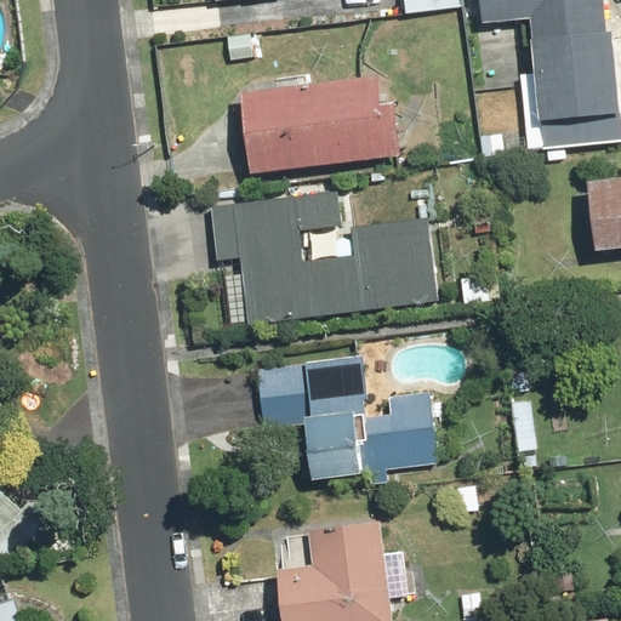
[(212,0),(214,3),(234,0),(246,0),(249,26),(284,23),(281,0),(212,0)]
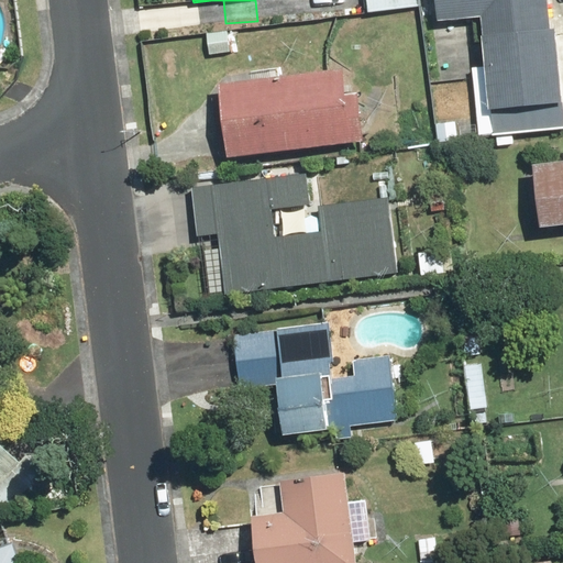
[(419,0),(366,0),(367,17),(420,13),(419,0)]
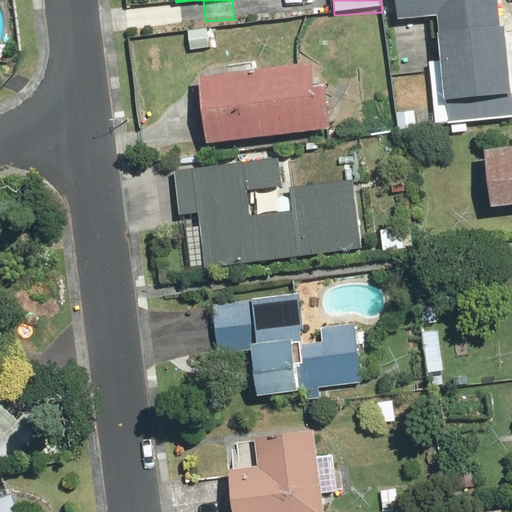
[(396,0),(398,20),(438,17),(437,63),(423,63),(430,116),(445,114),(446,121),(511,117),(511,98),(499,0),(396,0)]
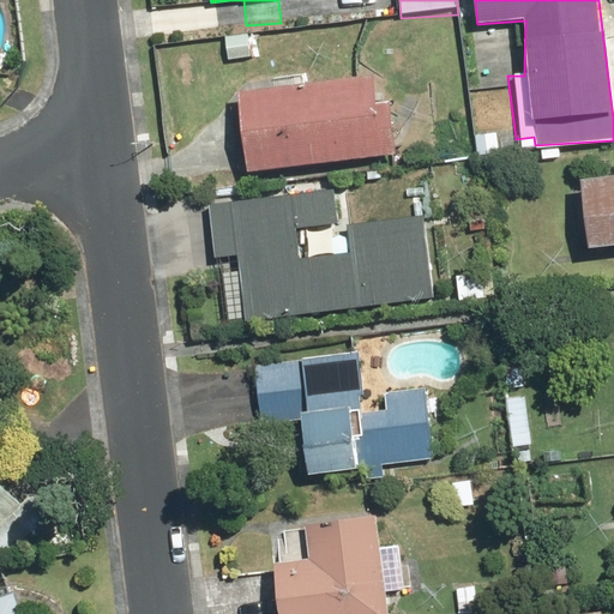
[(392,102),(372,104),(368,74),(238,91),(248,172),(372,155),(398,151),(392,102)]
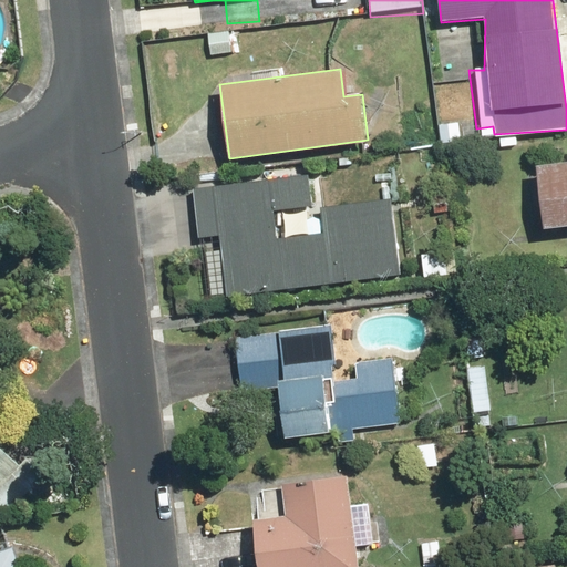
[(463,143),(463,116),(435,117),(435,143),(463,143)]
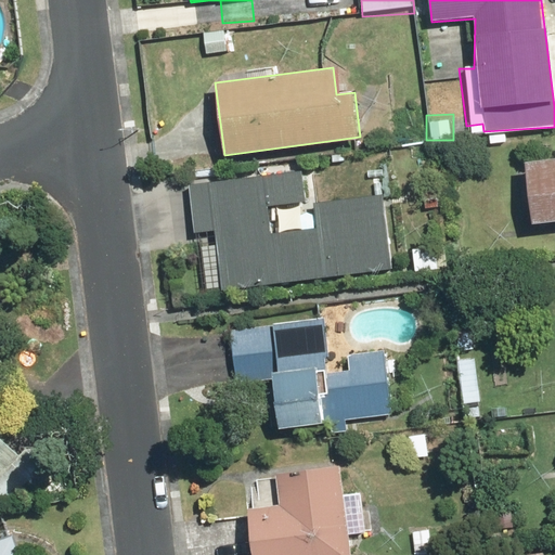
[(554,159),(523,164),(529,224),(554,221),(554,159)]
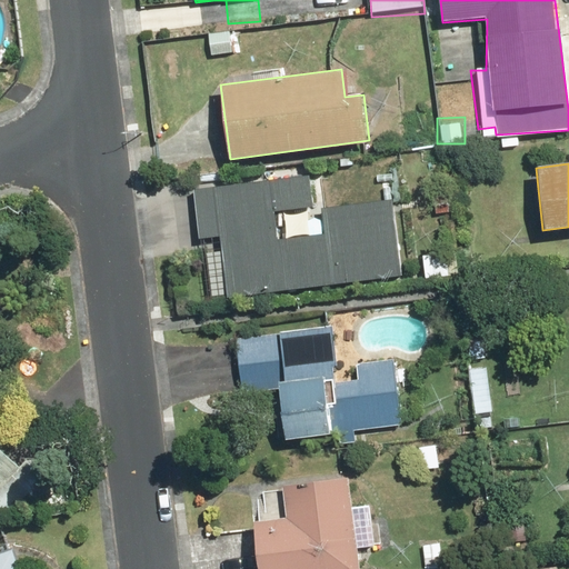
[(307,178),(191,190),(199,241),(223,238),(225,249),(220,249),(227,300),(403,275),(392,197),(318,208),(322,237),(277,243),(272,213),(311,208),(307,178)]
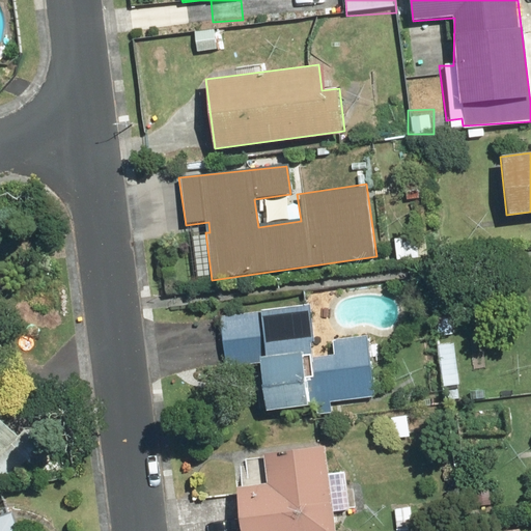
[(260,309),(260,315),(219,318),(224,379),(257,375),(258,410),(373,398),(371,336),(333,337),(334,355),(312,357),(311,307),(260,309)]
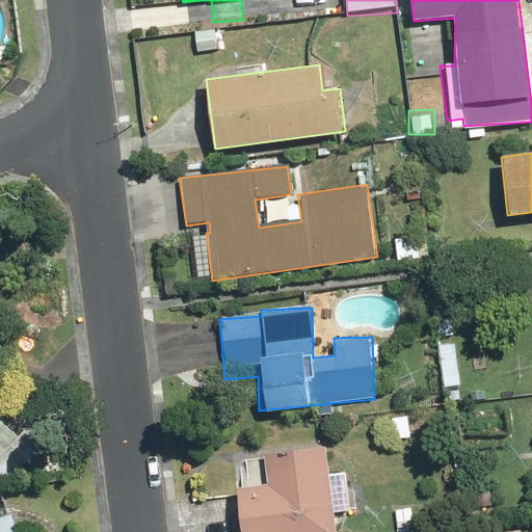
[(414,415),(386,414),(384,445),(414,446),(414,415)]
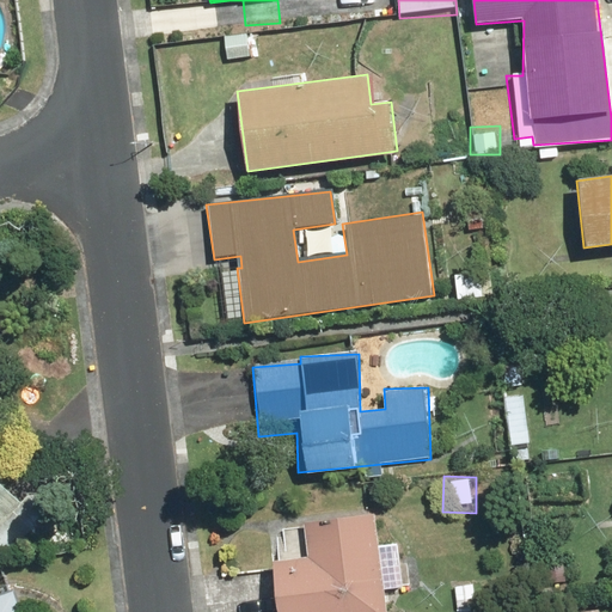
[(0,526),(22,506),(0,483),(0,526)]
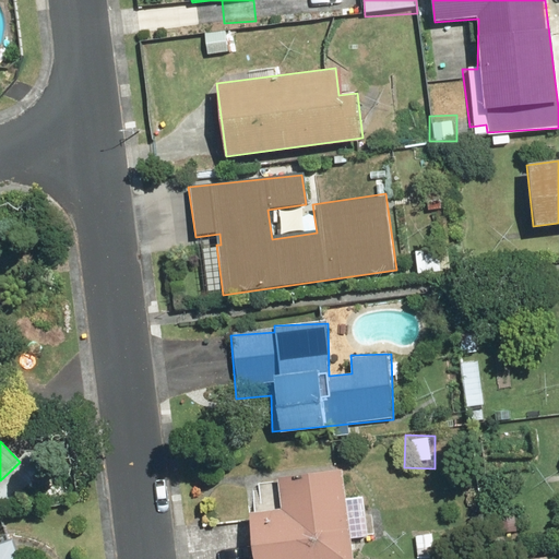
[(365,495),(346,496),(344,471),(277,476),(281,509),(249,512),(253,558),(352,558),(351,539),(368,538),(365,495)]
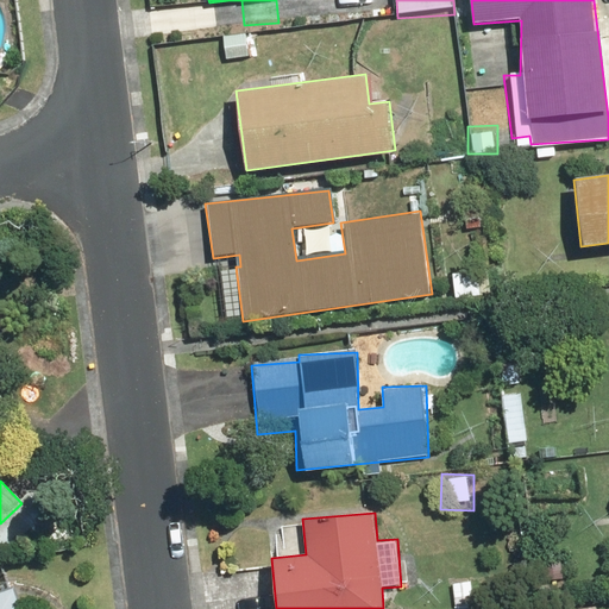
[(0,608),(22,608),(13,579),(0,583),(0,608)]
